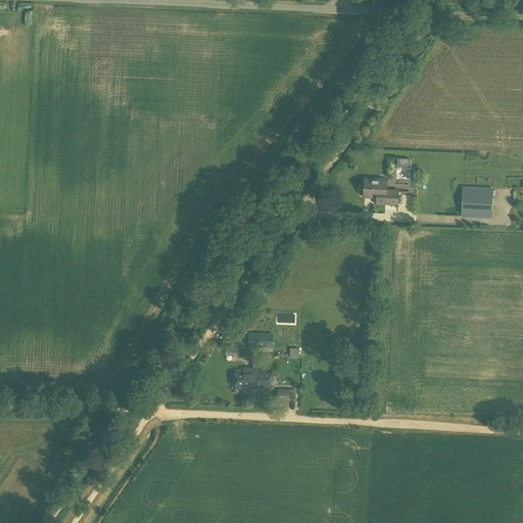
[(411,159),(397,158),(396,168),(411,168),(411,159)]
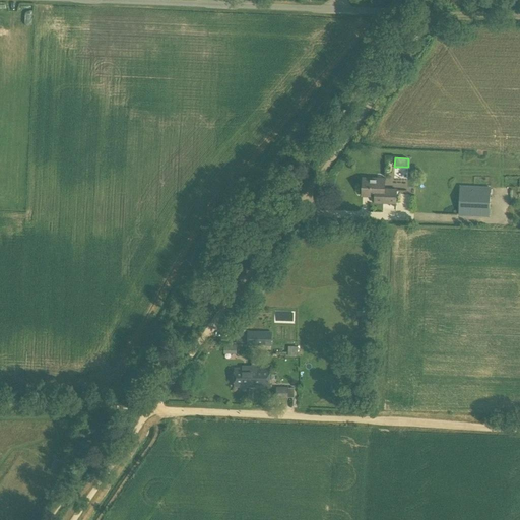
[(396,203),(396,190),(384,189),(385,179),(363,178),(363,196),(375,196),(375,202),(396,203)]
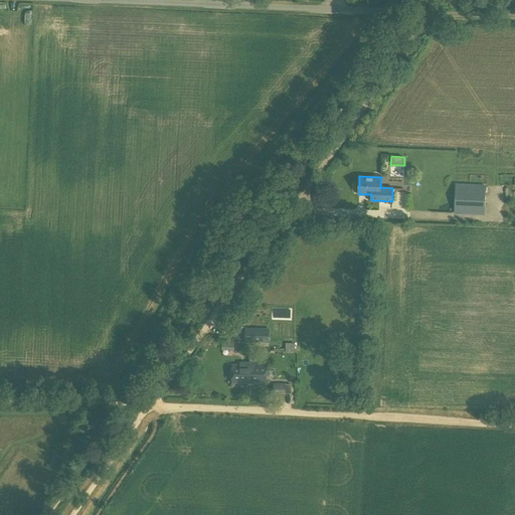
[(486,186),(463,184),(461,214),(485,215),(486,186)]
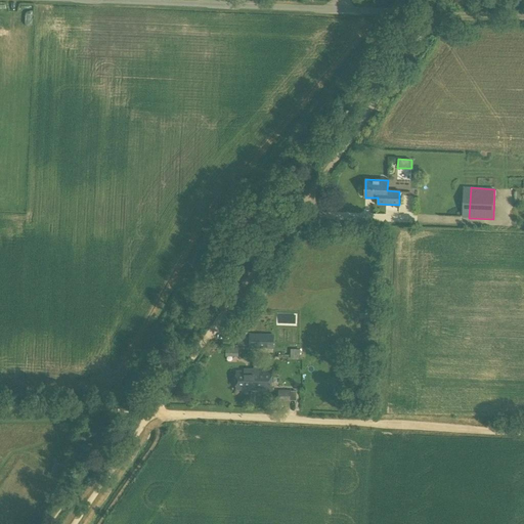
[(373,309),(364,309),(363,324),(373,324),(373,309)]
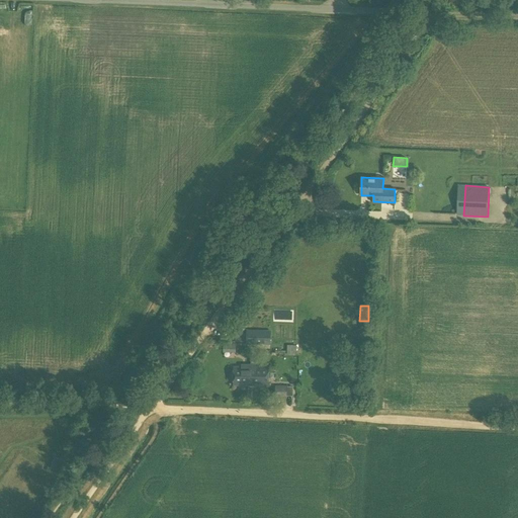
[(271,345),(271,331),(247,330),(247,344),(271,345)]
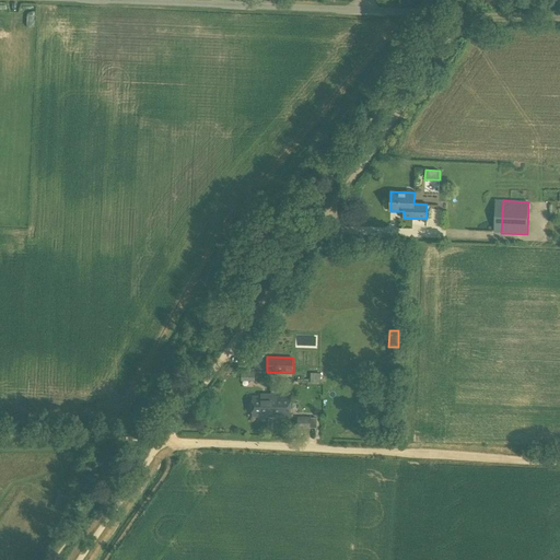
[(253,397),(253,416),(277,416),(277,419),(291,419),(291,397),(253,397)]
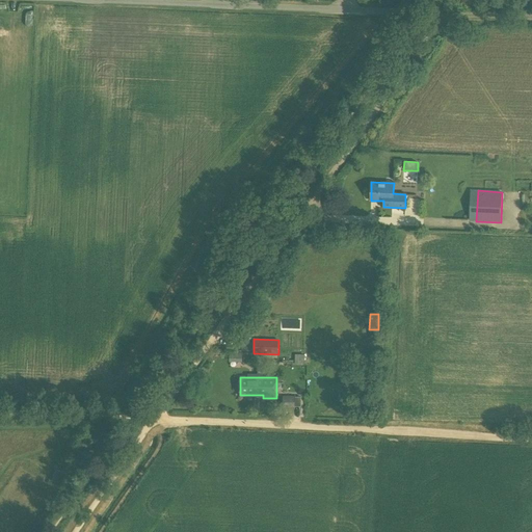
[(293,407),(293,397),(284,397),(284,407),(293,407)]
